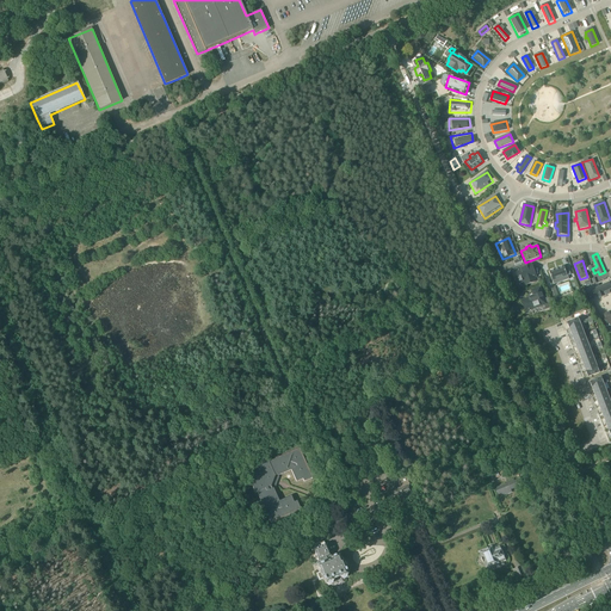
[(536,277),(532,266),(523,269),(522,265),(512,267),(514,272),(513,272),(517,283),(525,281),(526,285),(535,282),(534,277),(536,277)]
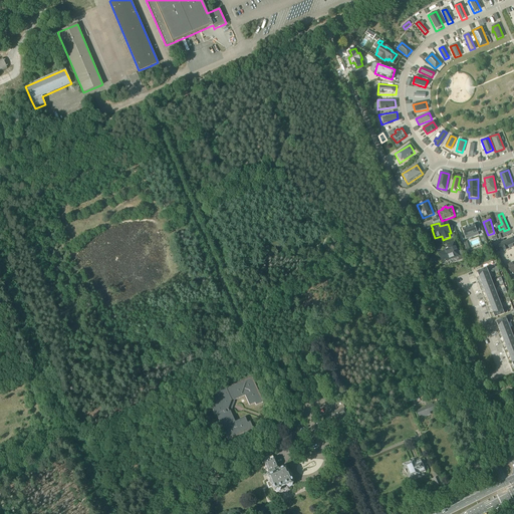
[(476,229),(475,225),(463,229),(465,237),(472,234),(473,237),(478,235),(477,233),(480,232),(479,229),(476,229)]
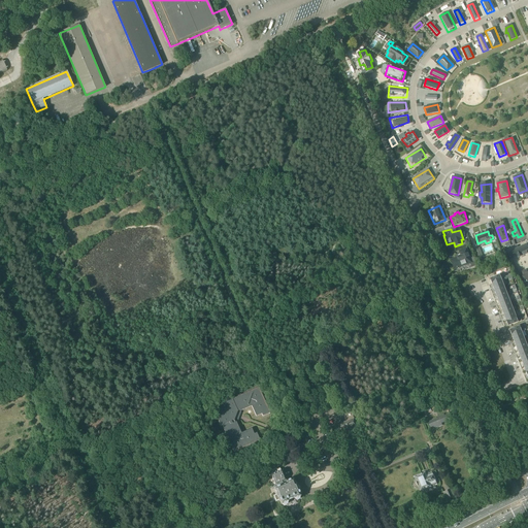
[(527,248),(526,244),(512,251),(514,256),(517,255),(518,258),(523,256),(521,253),(527,250),(527,248)]
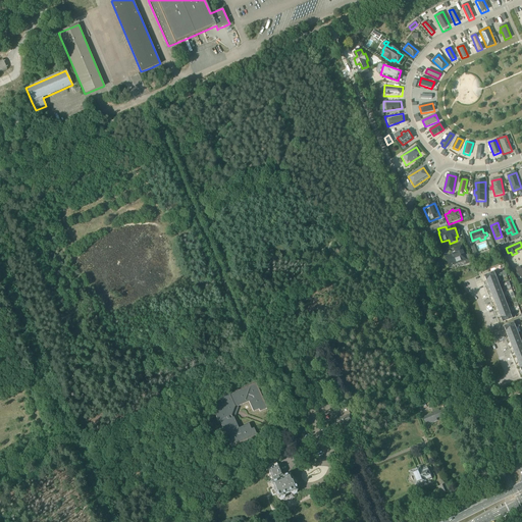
[(446,257),(450,266),(467,260),(462,246),(455,249),(456,251),(454,252),(455,253),(452,254),(453,255),(446,257)]
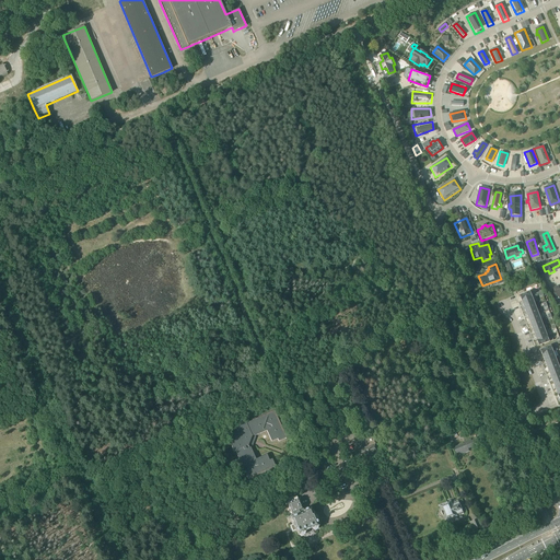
[(536,296),(534,290),(520,295),(522,302),(533,298),(536,296)]
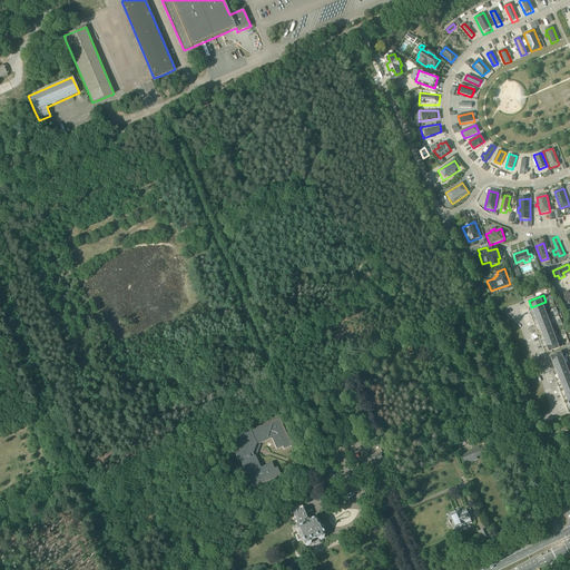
[(543,308),(542,303),(531,307),(533,313),(543,308)]
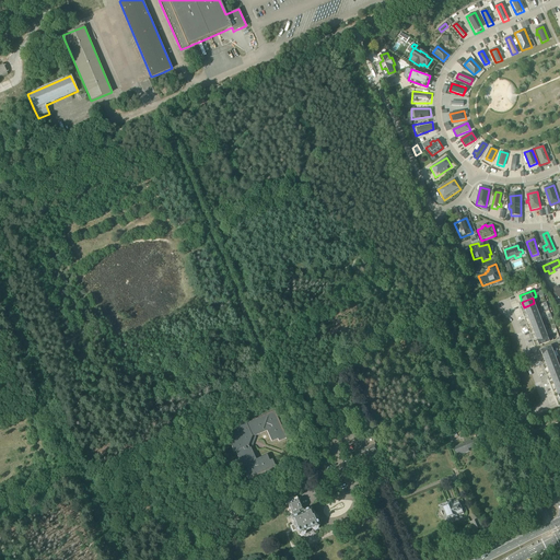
[(524,307),(526,313),(536,308),(534,303),(524,307)]
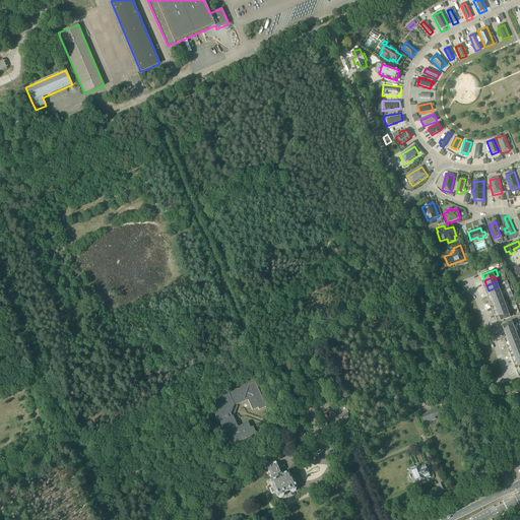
[(498,286),(489,290),(491,296),(500,291),(498,286)]
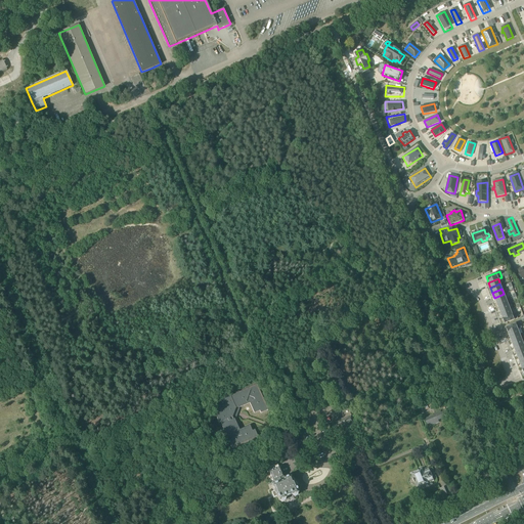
[(504,294),(494,298),(496,303),(506,299),(504,294)]
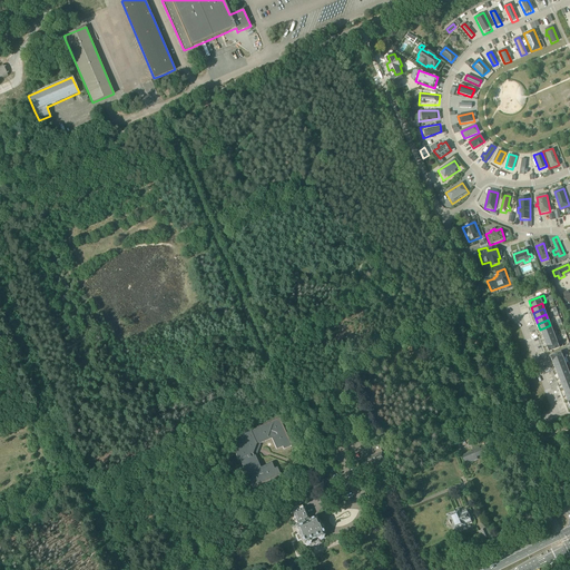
[(550,325),(540,330),(542,335),(552,331),(550,325)]
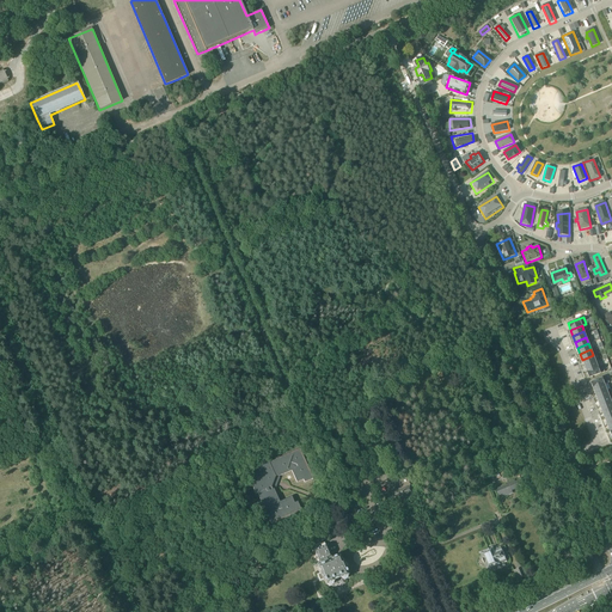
[(593,355),(582,360),(585,366),(595,361),(593,355)]
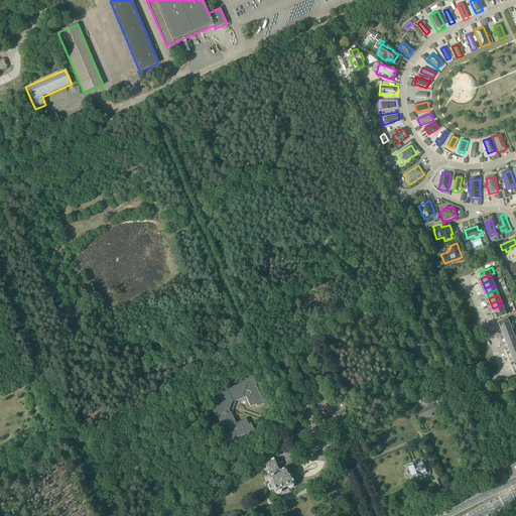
[(502,304),(493,308),(495,313),(504,309),(502,304)]
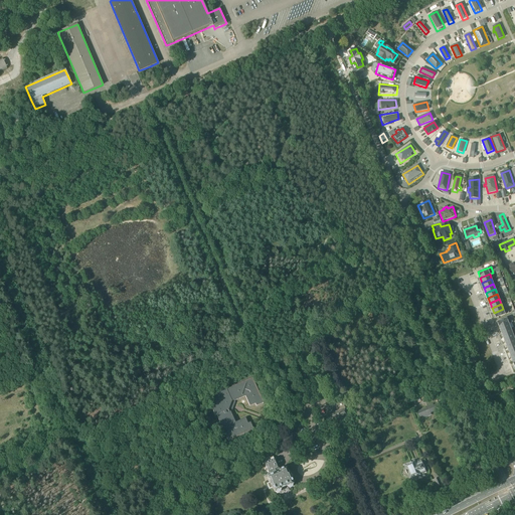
[(494,313),(496,318),(509,313),(507,308),(503,309),(494,313)]
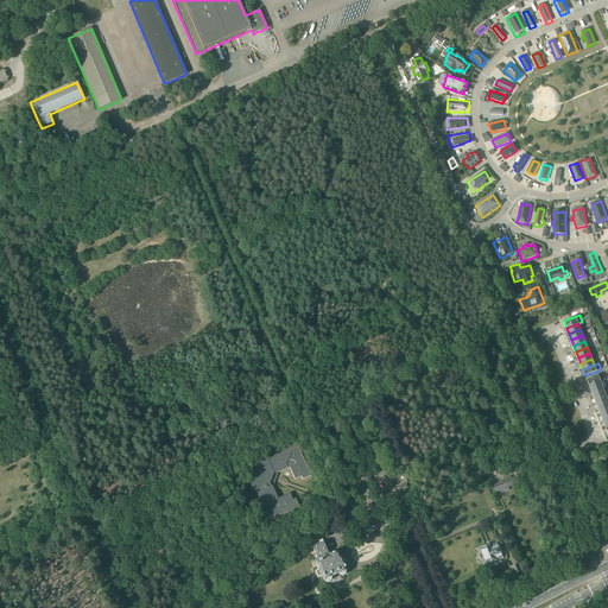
[(603,374),(587,380),(590,386),(601,382),(606,380),(603,374)]
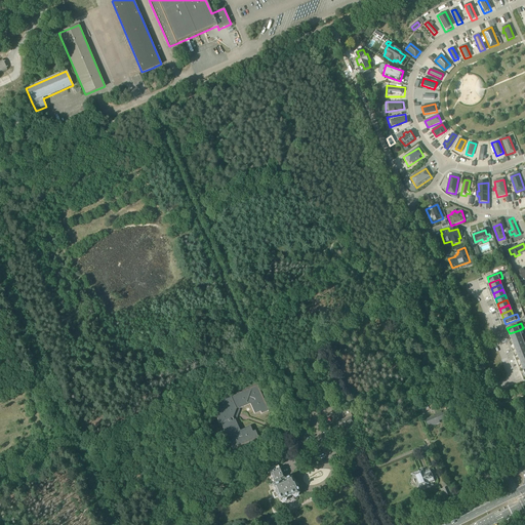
[(519,330),(510,333),(511,338),(521,335),(519,330)]
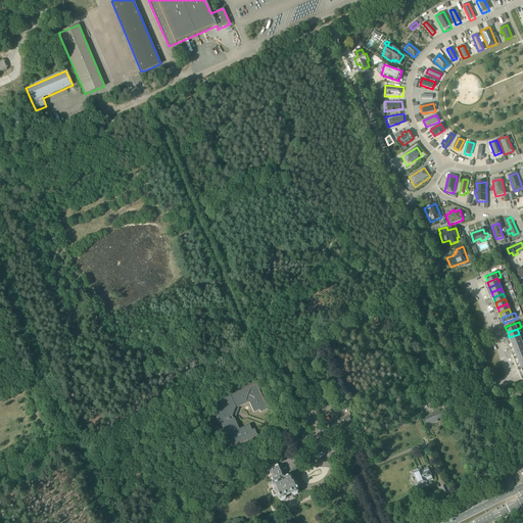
[(519,334),(509,337),(511,342),(521,339),(519,334)]
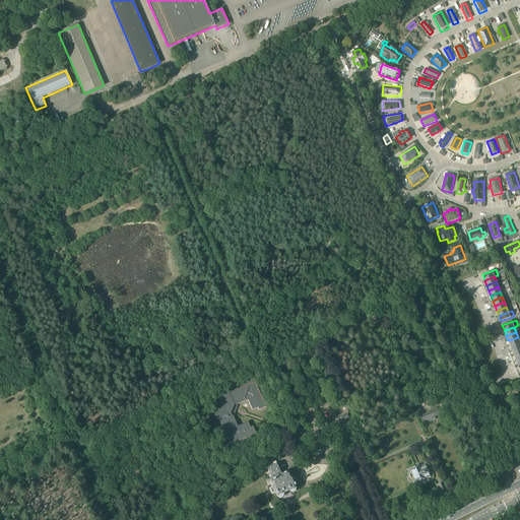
[(519,342),(518,337),(508,340),(510,345),(519,342)]
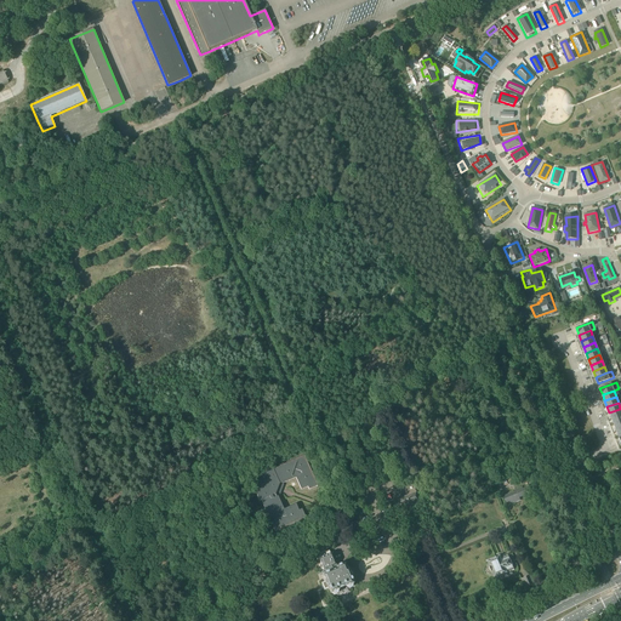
[(620,415),(620,409),(609,412),(611,420),(620,415)]
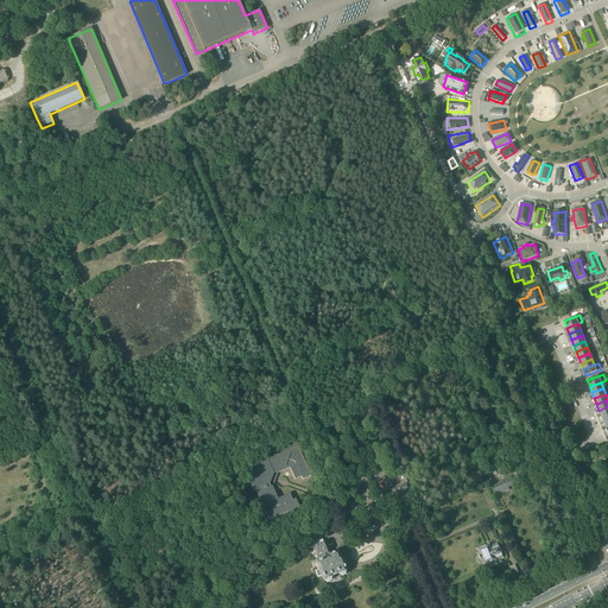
[(258,491),(270,519),(277,517),(277,515),(279,514),(279,515),(298,507),(299,506),(298,504),(297,499),(296,498),(295,499),(293,499),(290,493),(278,498),(273,485),(272,485),(271,482),(272,479),(273,479),(273,477),(273,476),(274,473),(277,470),(278,472),(291,467),(296,479),(302,475),(303,477),(303,479),(305,477),(309,476),(311,475),(311,473),(303,454),(302,454),(301,453),(302,451),(298,444),(271,457),(268,458),(267,456),(264,458),(260,461),(257,464),(254,468),(253,472),(252,476),(252,481),(253,485),(254,489),(257,488),(259,491),(258,491)]
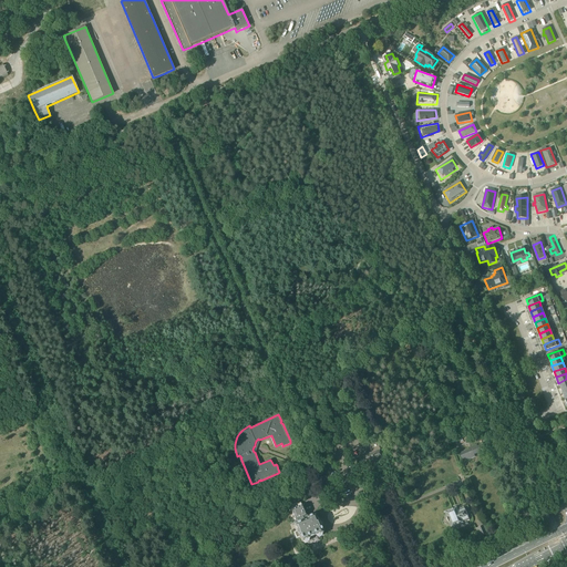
[(485,450),(483,445),(477,447),(477,445),(472,447),(473,450),(467,452),(460,454),(463,462),(475,457),(473,453),(476,452),(477,453),(485,450)]
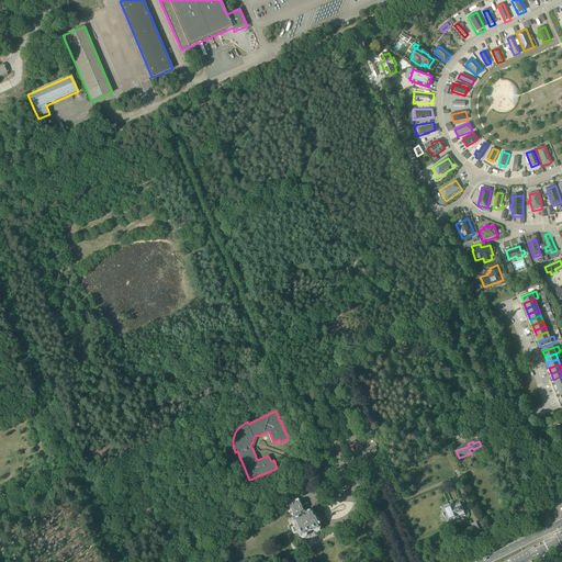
[(300,501),(299,498),(289,503),(290,505),(289,506),(293,517),(294,516),(295,518),(294,519),(292,520),(294,527),(291,528),(294,535),(296,534),(298,534),(299,535),(300,537),(301,537),(301,538),(302,538),(303,539),(305,538),(305,536),(306,536),(306,534),(313,530),(313,532),(314,532),(316,534),(318,532),(318,530),(319,530),(318,529),(319,529),(318,526),(318,525),(319,524),(317,521),(318,521),(316,517),(315,515),(314,515),(312,510),(308,512),(305,513),(305,514),(304,513),(305,512),(300,501)]
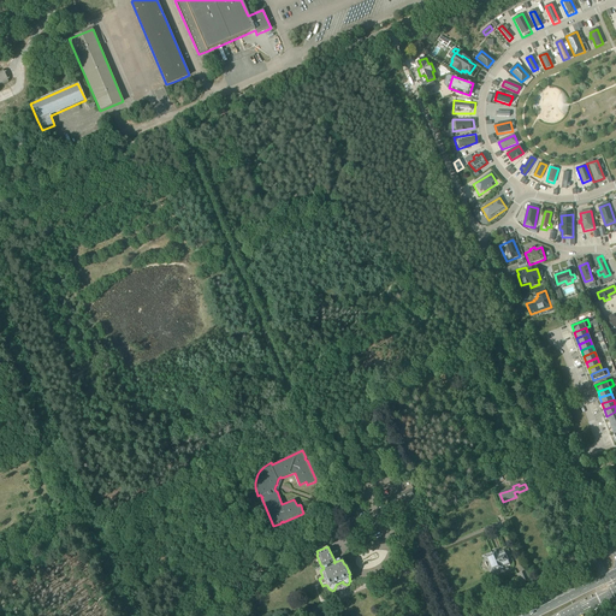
[(505,555),(508,554),(507,550),(497,555),(496,552),(484,557),(486,563),(487,568),(489,568),(491,574),(510,566),(505,555)]
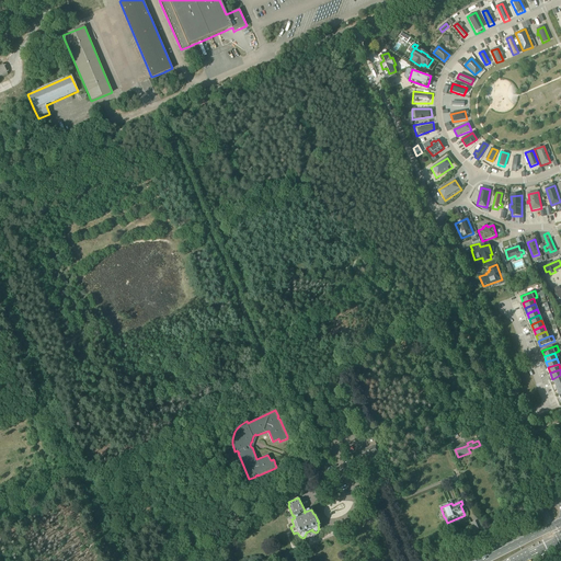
[(473,531),(483,527),(480,519),(471,524),(473,531)]
